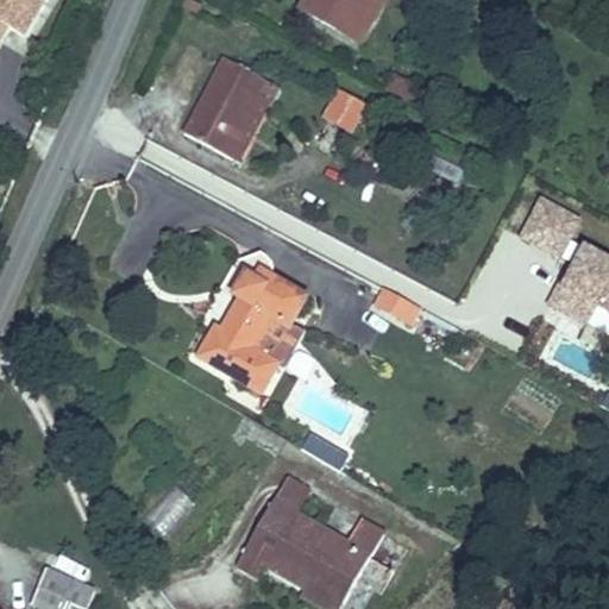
[(4,0),(45,24),(58,0),(4,0)]
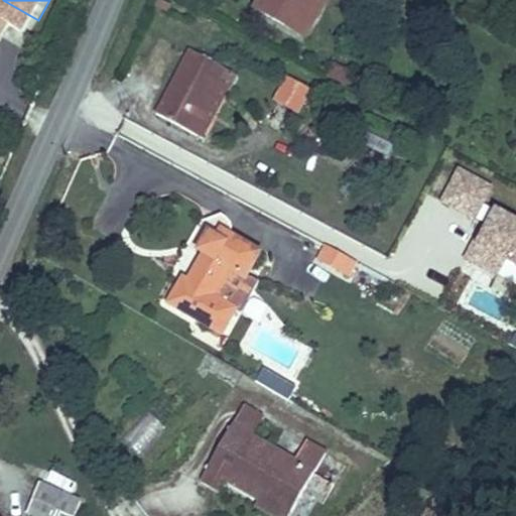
[(264,0),(259,10),(298,33),(317,0),(264,0)]
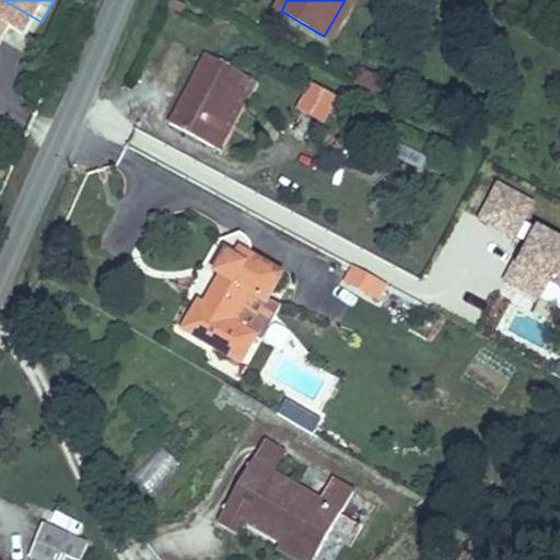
[(345,0),(324,36),(335,43),(356,7),(345,0)]
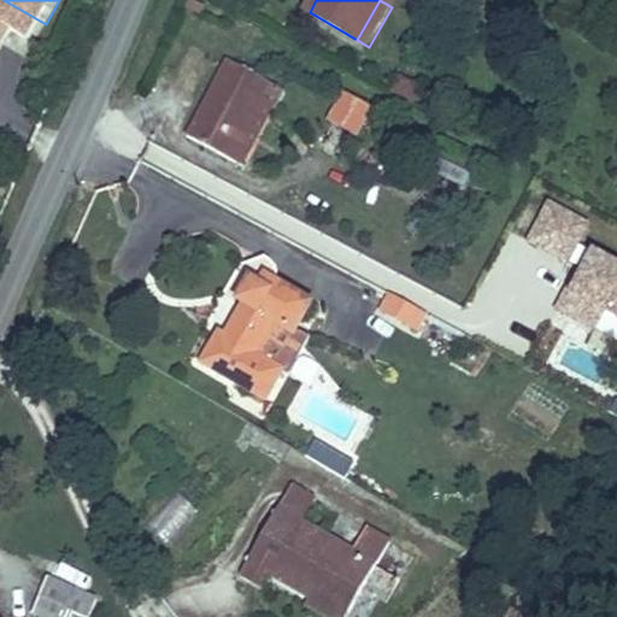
[(187,141),(231,164),(263,103),(272,84),(227,62),(187,141)]
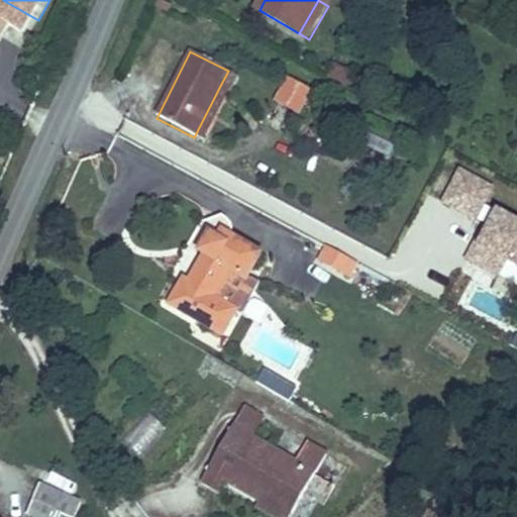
[(278,104),(295,113),(308,91),(291,82),(278,104)]
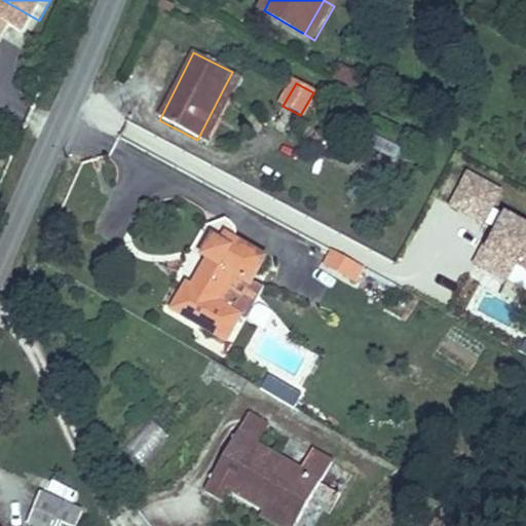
[(224,87),(197,140),(210,146),(236,94),(224,87)]
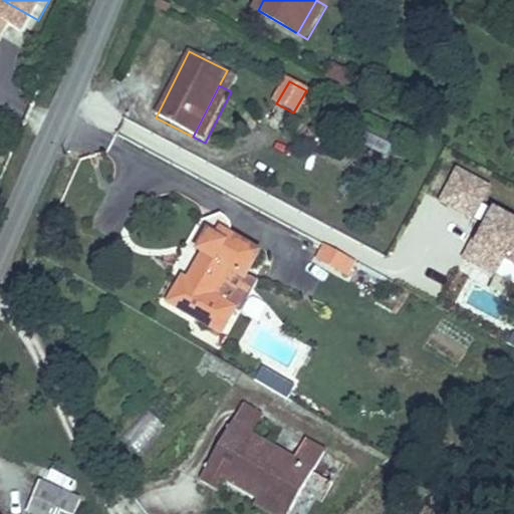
[(461,265),(513,280),(513,220),(483,212),(492,183),(450,171),(439,209),(474,219),(461,265)]
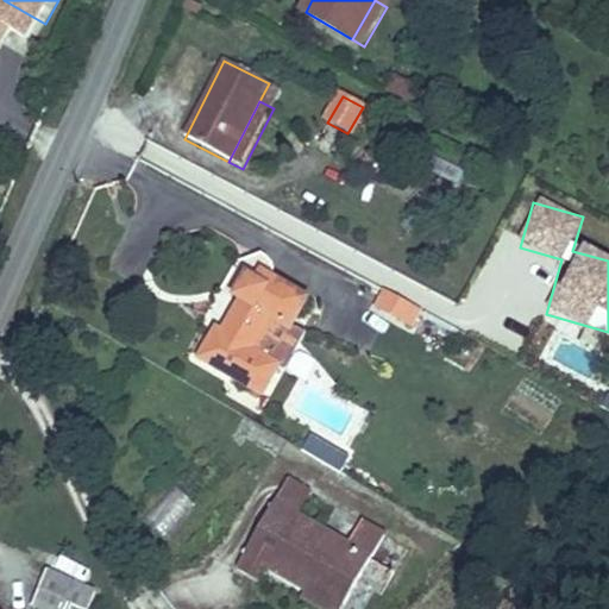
[(258,292),(272,301),(276,303),(290,270),(251,251),(243,267),(225,258),(215,280),(224,284),(209,322),(200,320),(192,339),(259,372),(272,341),(255,334),(239,327),(258,292)]
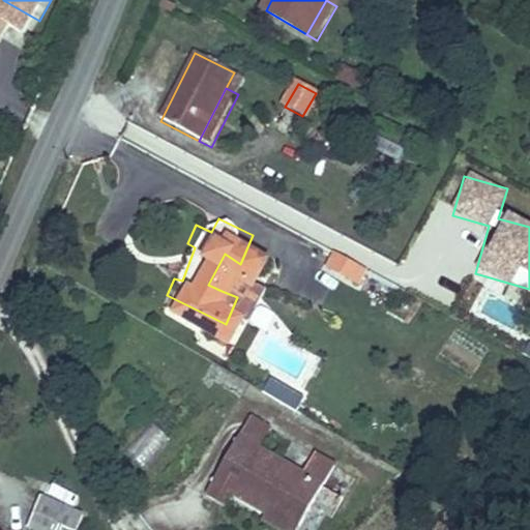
[(329,251),(321,267),(359,286),(366,269),(329,251)]
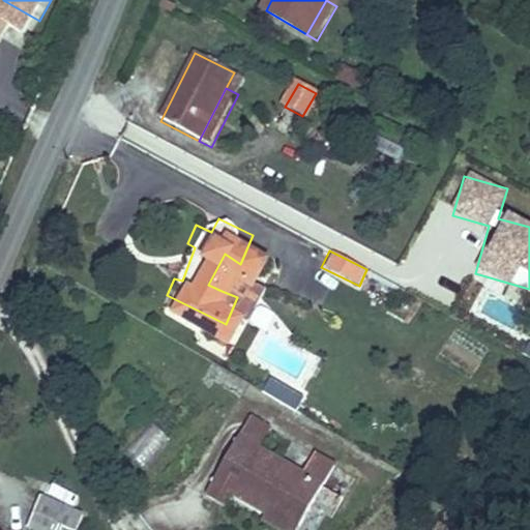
[(222,291),(237,262),(225,254),(208,285),(222,291)]
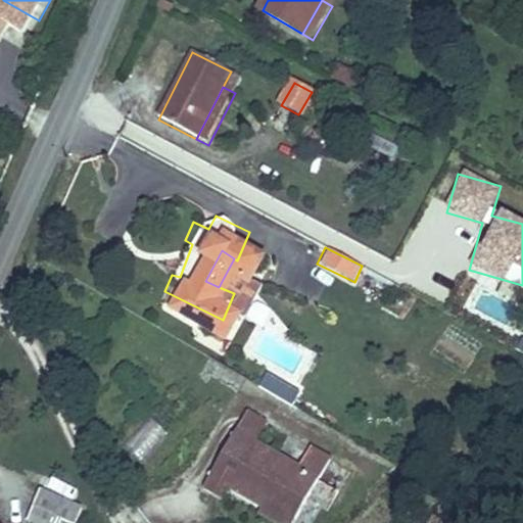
[(291,405),(301,389),(280,375),(270,391),(291,405)]
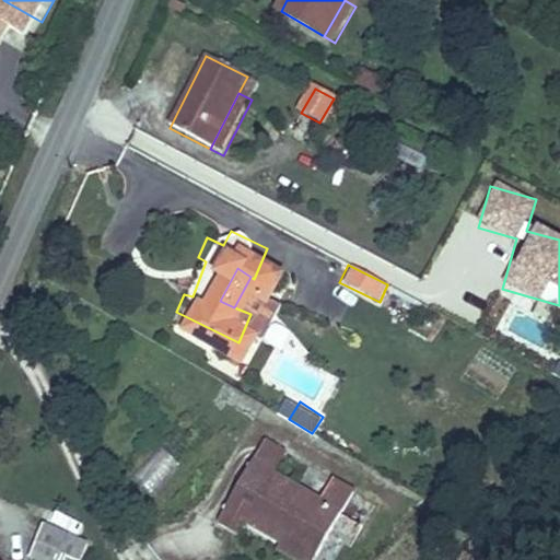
[(261,421),(249,440),(273,453),(283,434),(261,421)]
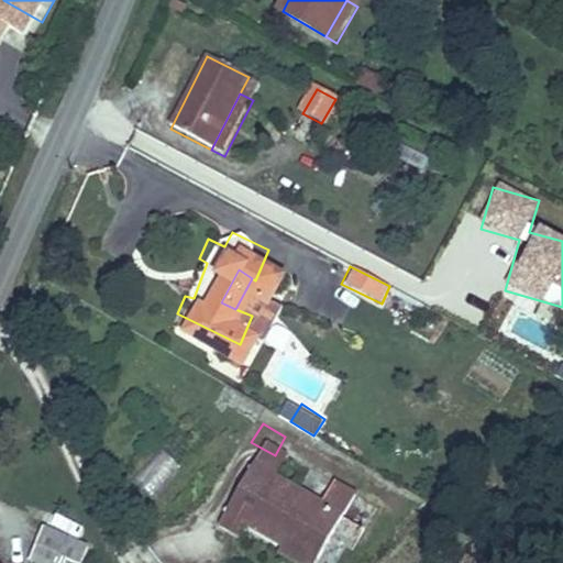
[(221,493),(287,527),(291,520),(327,540),(361,477),(340,465),(328,486),(275,455),(251,442),(221,493)]
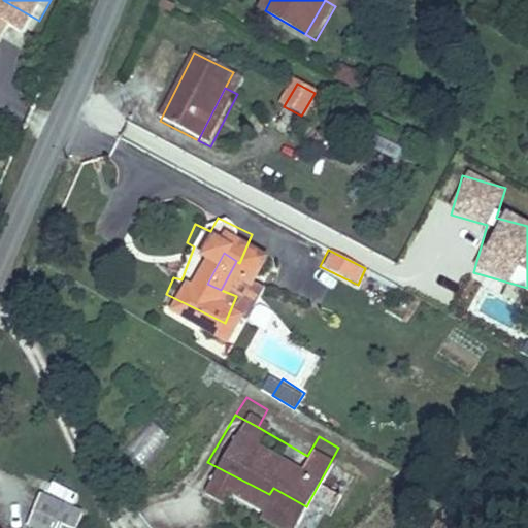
[(141,466),(167,437),(151,423),(125,451),(141,466)]
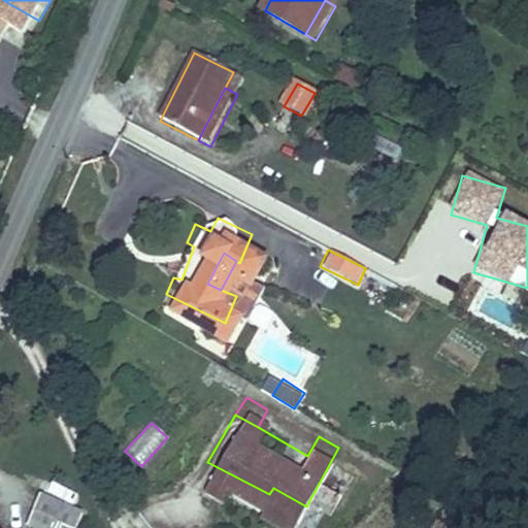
[(26,508),(57,524),(65,508),(76,516),(87,494),(43,473),(26,508)]
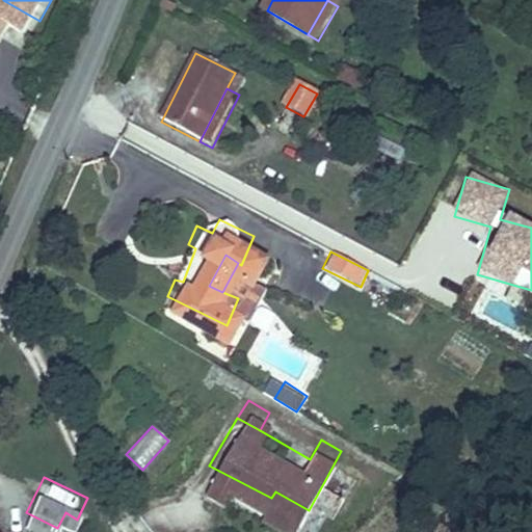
[(275,491),(271,498),(267,503),(299,523),(309,510),(275,491)]
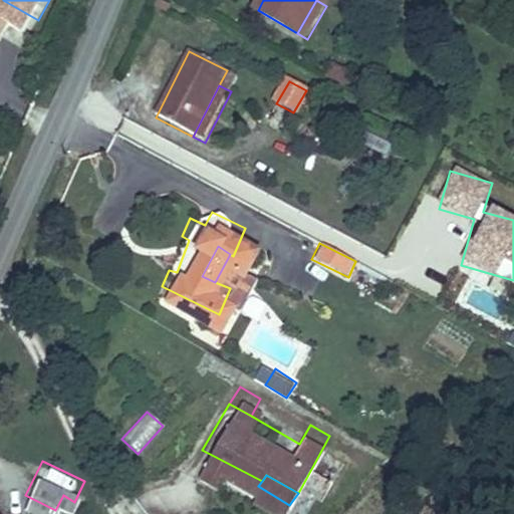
[(0,513),(18,513),(20,511),(0,500),(0,513)]
